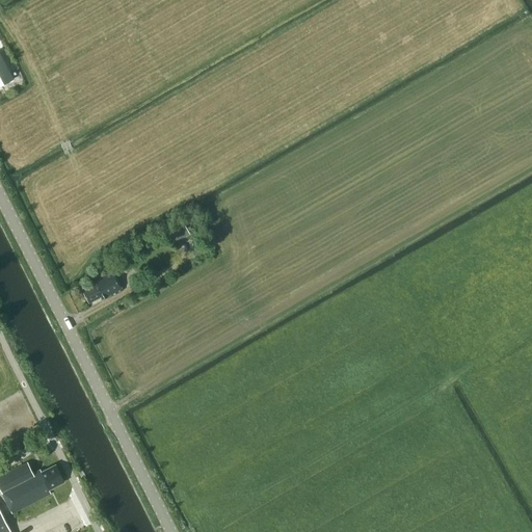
[(2,31),(0,31),(0,51),(10,46),(2,31)]
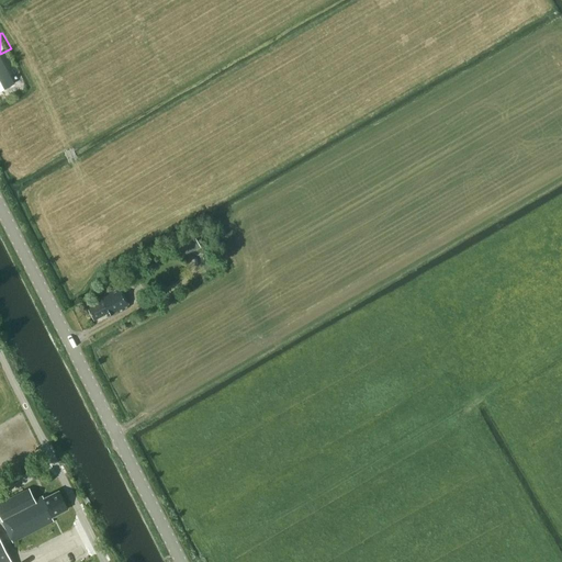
[(0,56),(0,90),(14,83),(0,56)]
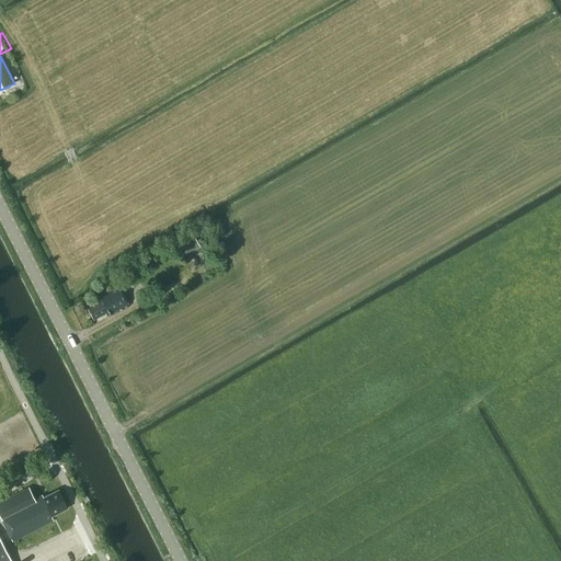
[(194,226),(201,240),(208,236),(202,222),(194,226)]
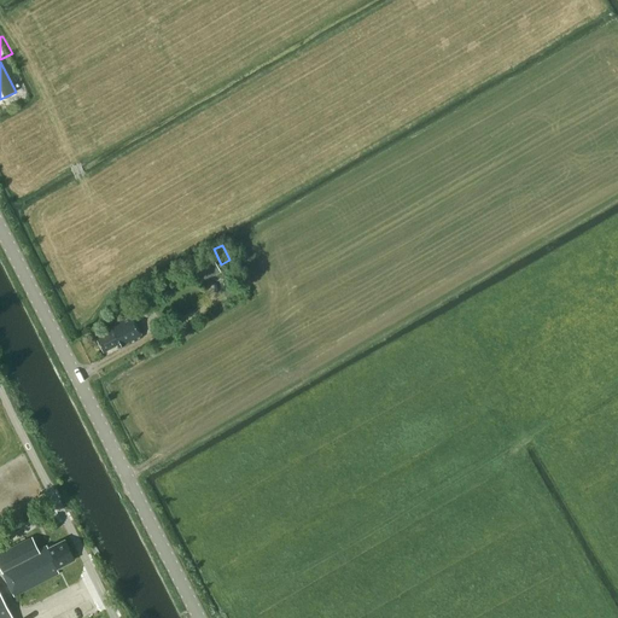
[(192,264),(200,281),(221,272),(211,255),(192,264)]
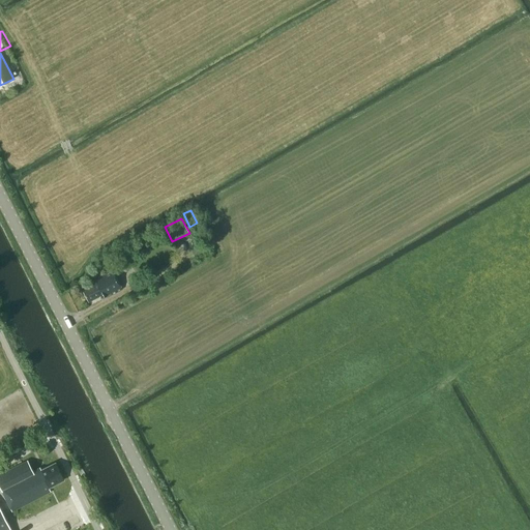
[(196,246),(198,255),(209,252),(207,243),(196,246)]
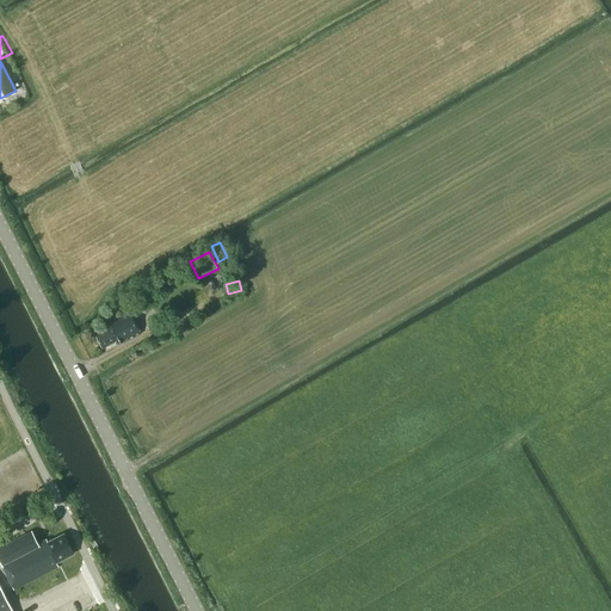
[(129,339),(141,333),(129,313),(106,325),(109,329),(96,337),(102,347),(116,341),(117,344),(125,340),(124,338),(127,337),(129,339)]
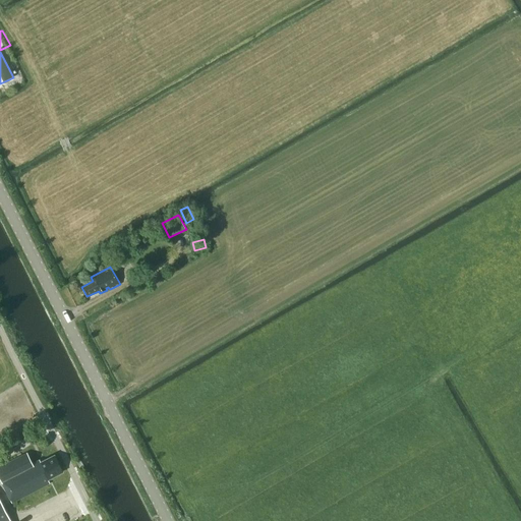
[(49,479),(63,472),(55,456),(42,462),(40,460),(33,463),(27,453),(0,466),(0,478),(12,503),(51,483),(49,479)]
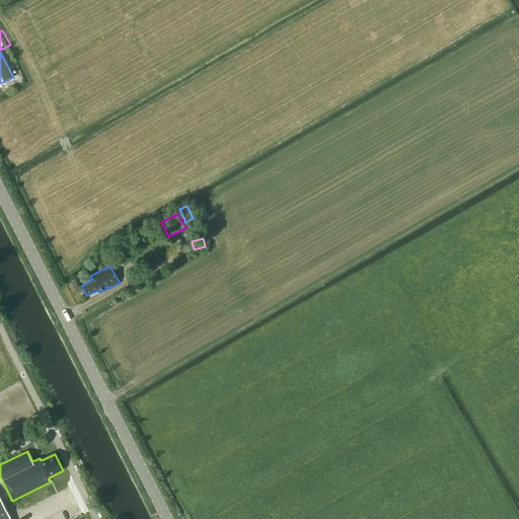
[(0,518),(10,518),(0,498),(0,518)]
